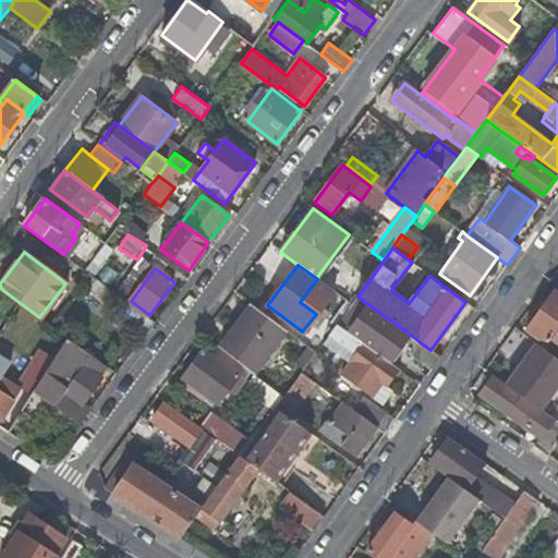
[(557,293),(556,292),(529,330),(547,342),(552,336),(557,339),(557,337),(557,293)]
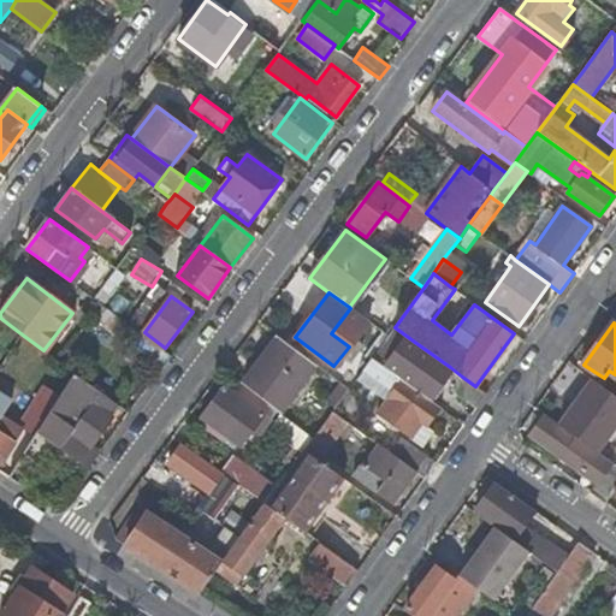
[(277,336),(240,384),(279,413),(315,365),(277,336)]
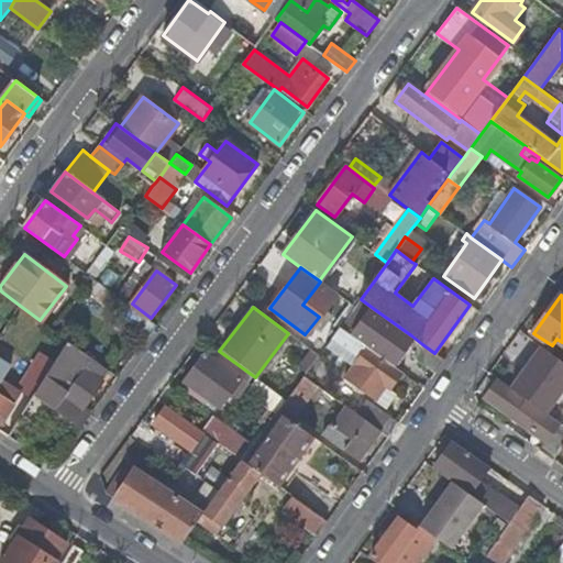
[(352,329),(349,333),(390,364),(411,335),(377,311),(368,323),(361,318),(352,329)]
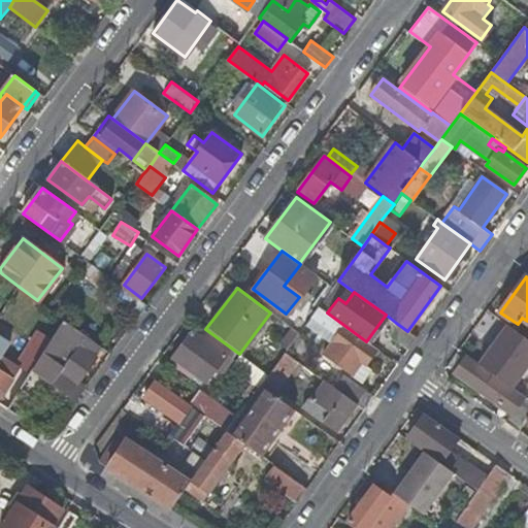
[(330,308),(322,302),(319,306),(327,312),(330,308)]
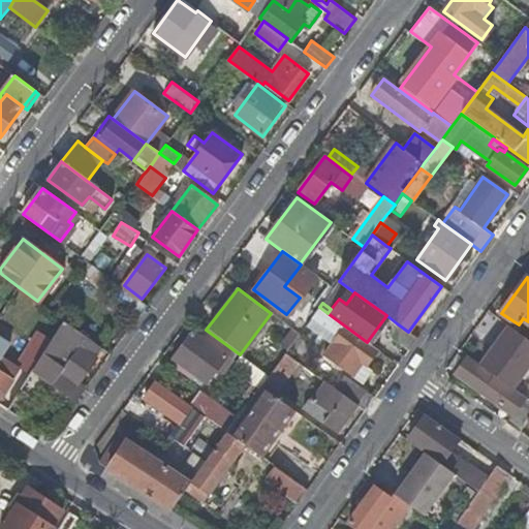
[(322,354),(352,377),(363,362),(367,365),(377,350),(367,342),(328,313),(319,307),(312,317),(337,335),(322,354)]
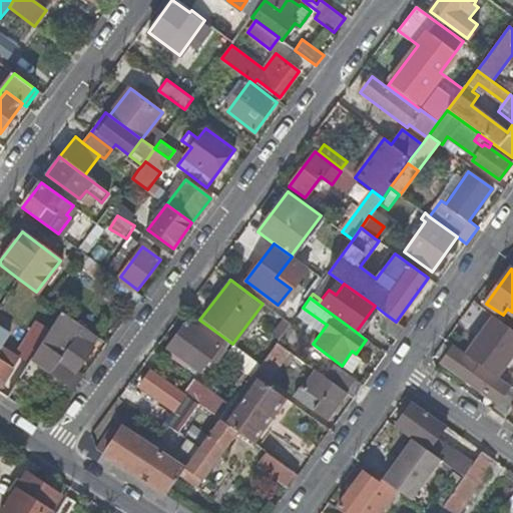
[(86,342),(92,335),(61,311),(42,340),(29,361),(5,397),(19,406),(47,372),(74,390),(83,378),(74,372),(93,348),(86,342)]
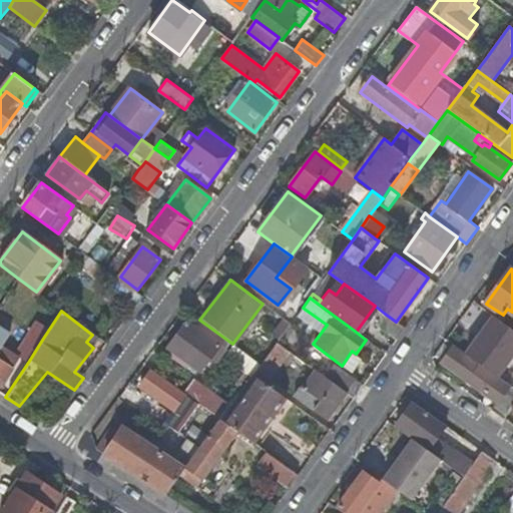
[(379,322),(399,337),(405,328),(396,322),(385,314),(379,322)]
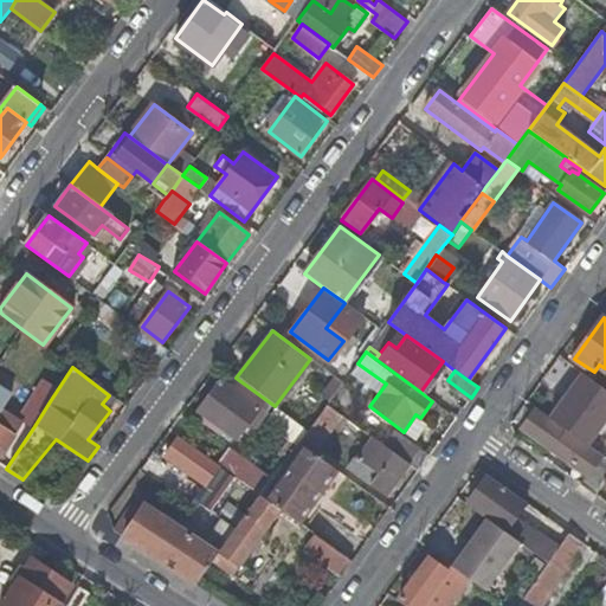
[(605,391),(584,375),(548,420),(565,433),(567,430),(587,445),(605,419),(605,391)]
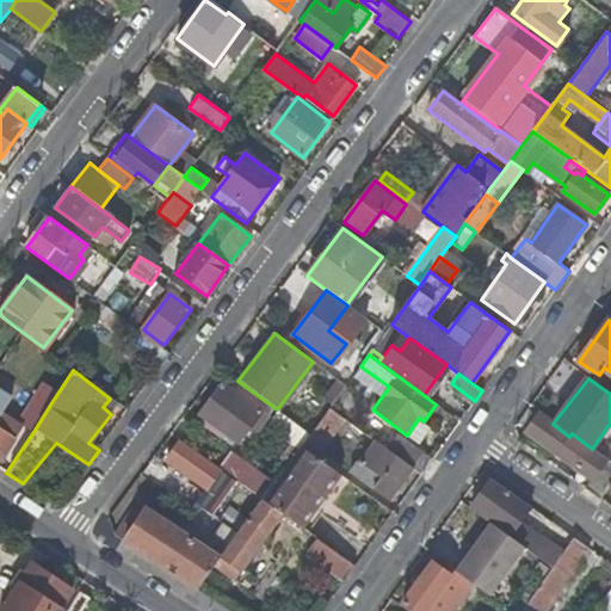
[(325,396),(334,403),(346,387),(338,380),(325,396)]
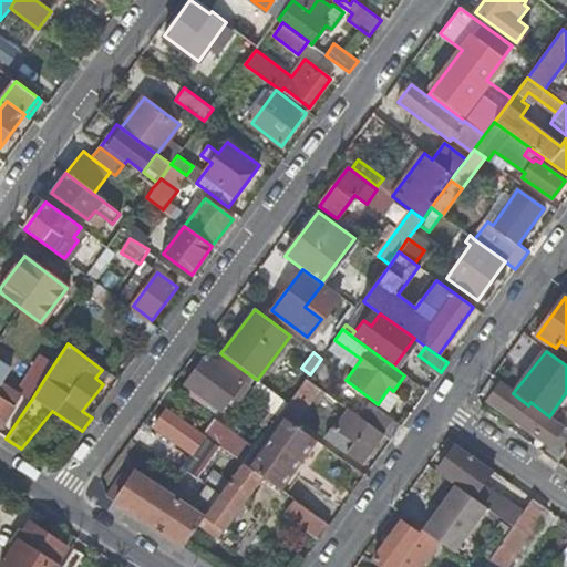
[(241,383),(206,357),(185,385),(220,412),(241,383)]
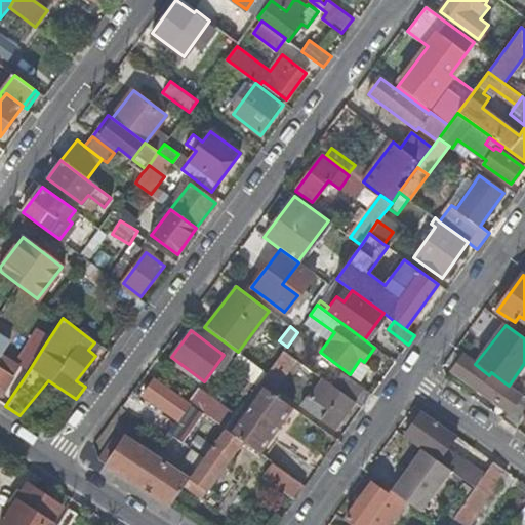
[(0,345),(4,338),(0,335),(0,395),(18,369),(4,360),(2,363),(0,361),(0,345)]
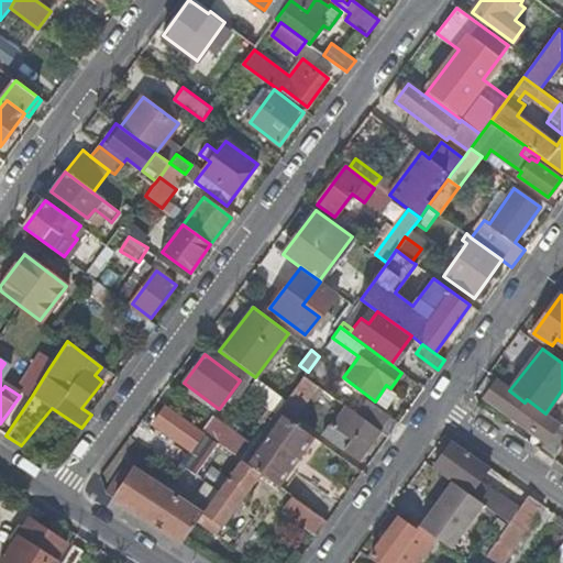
[(12,383),(32,396),(46,373),(28,361),(12,383)]
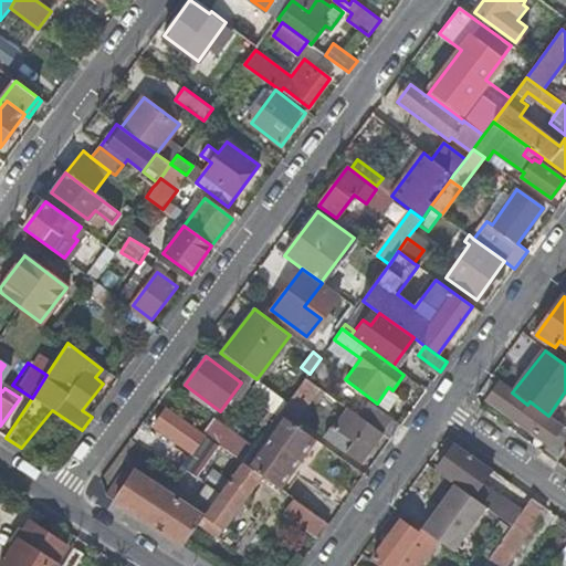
[(293,423),(320,388),(305,378),(287,402),(280,413),(293,423)]
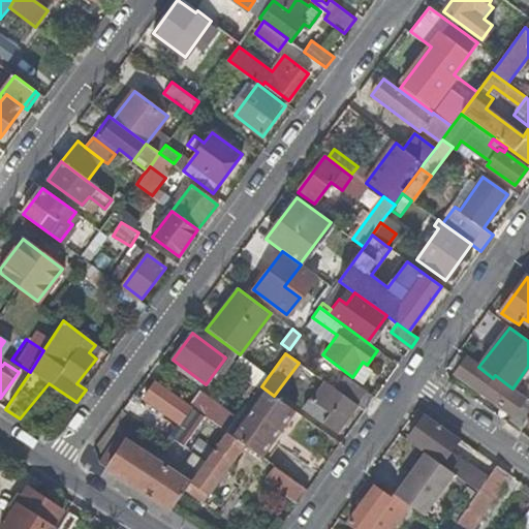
[(514,415),(508,424),(521,432),(528,421),(528,400),(526,398),(512,389),(495,375),(493,378),(478,367),(467,360),(455,376),(481,396),(484,394),(514,415)]
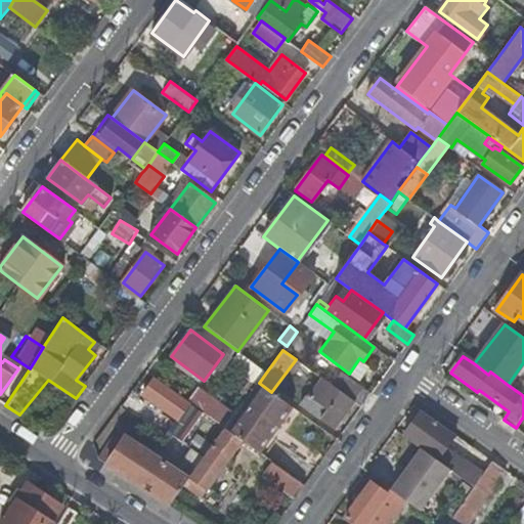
[(359,358),(349,374),(358,380),(368,365),(363,361),(359,358)]
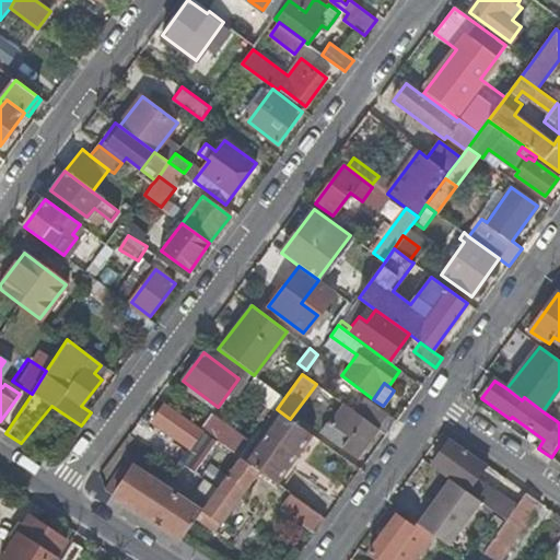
[(366,400),(357,413),(377,429),(386,435),(396,422),(366,400)]
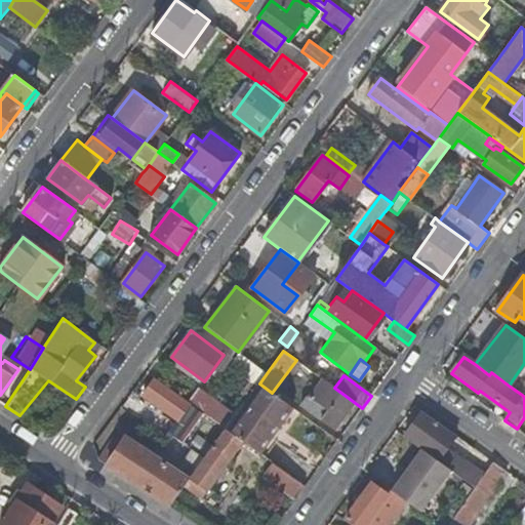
[(187,429),(200,411),(188,402),(156,378),(143,396),(187,429)]
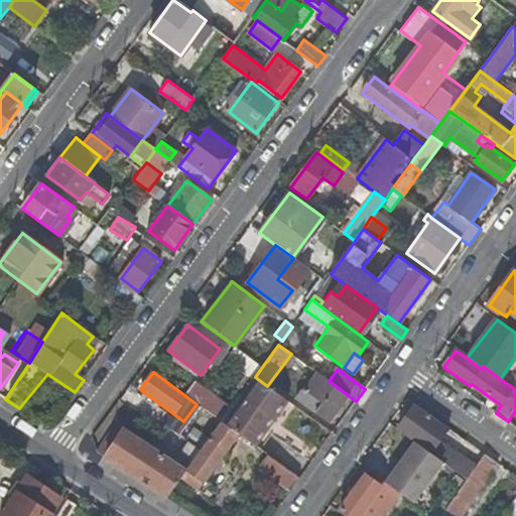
[(329,421),(348,395),(329,381),(317,373),(304,391),(302,389),(295,398),(313,412),(314,411),(329,421)]
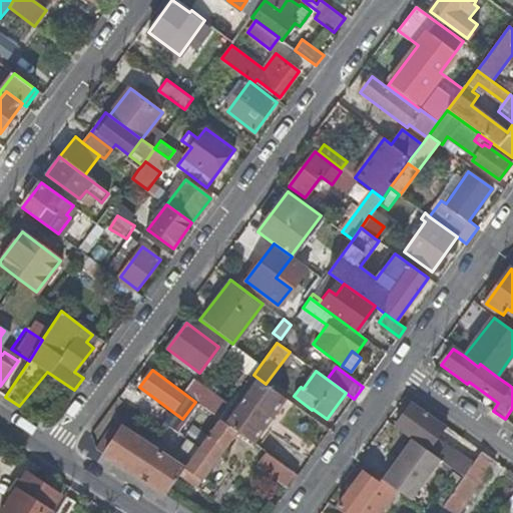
[(253,444),(287,399),(266,384),(253,375),(230,406),(220,420),(237,433),(253,444)]
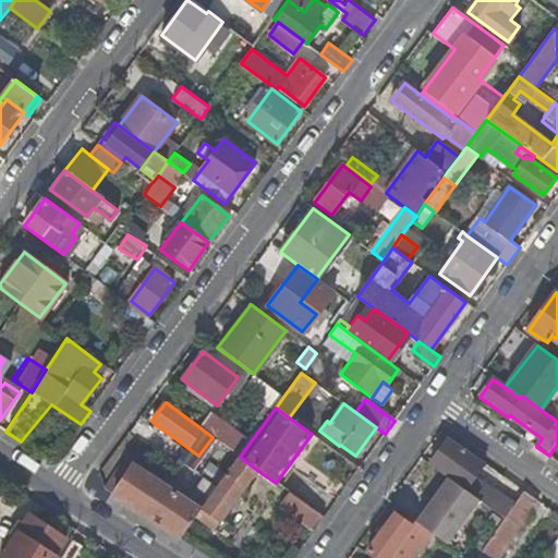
[(210,412),(199,427),(213,437),(240,457),(251,441),(210,412)]
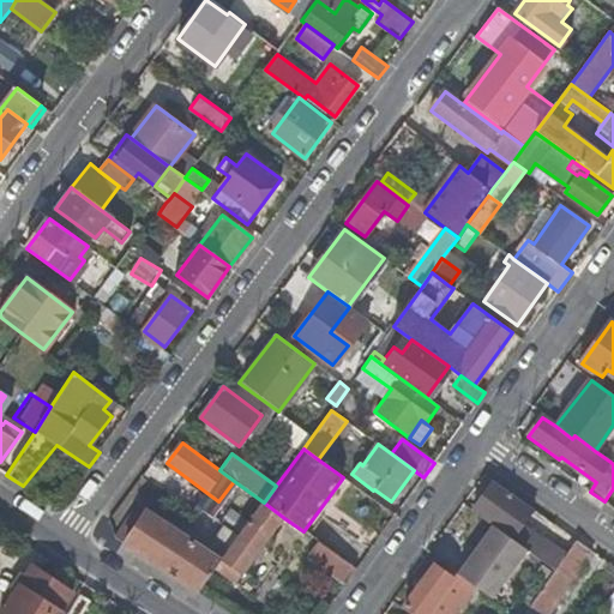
[(534,509),(494,481),(473,512),(494,527),(528,551),(557,572),(565,560),(540,542),(542,539),(523,524),(534,509)]
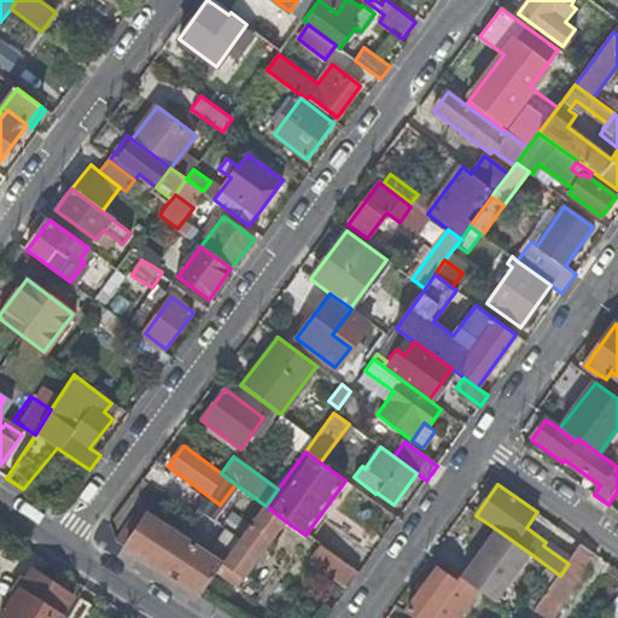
[(223,564),(243,578),(286,522),(266,506),(249,530),(240,541),(223,564)]
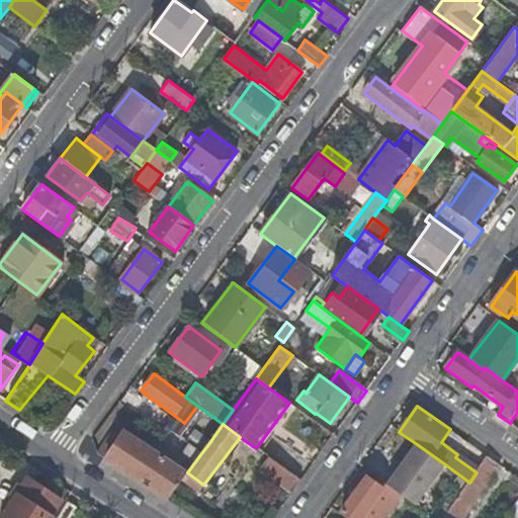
[(97,453),(167,500),(180,482),(187,472),(175,464),(115,425),(97,453)]
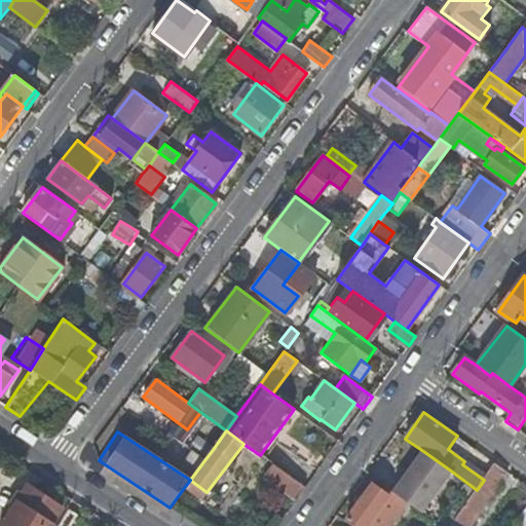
[(190,436),(183,446),(192,452),(204,460),(212,451),(190,436)]
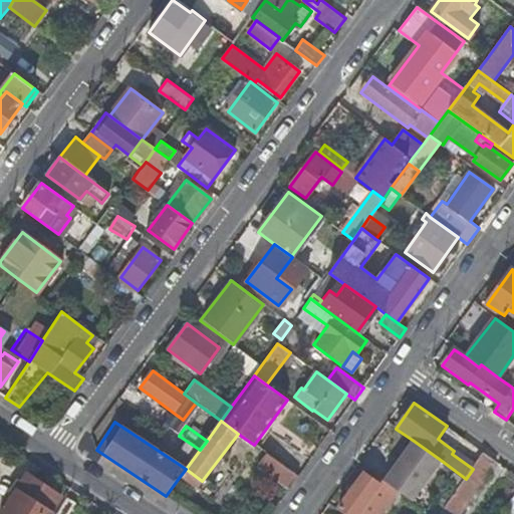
[(442,461),(414,441),(384,481),(405,496),(413,501),(442,461)]
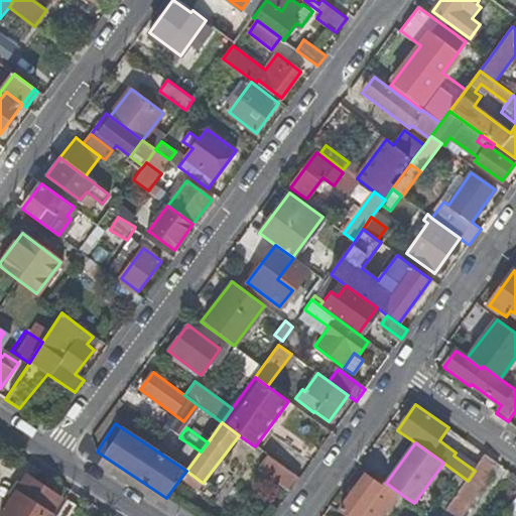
[(188,443),(174,463),(186,471),(201,452),(188,443)]
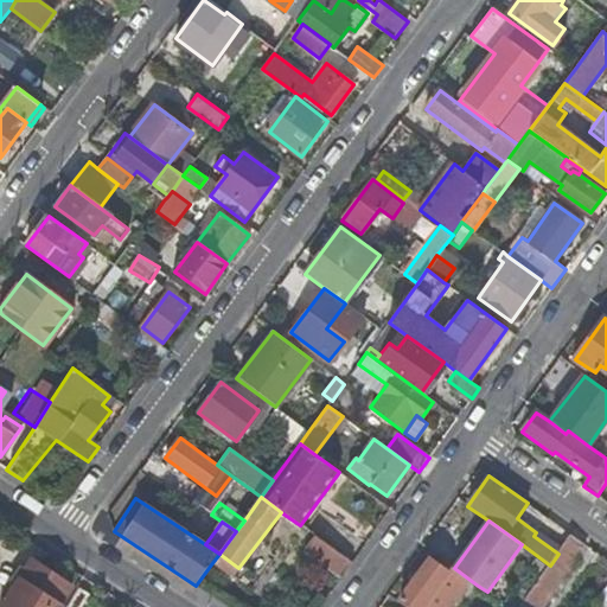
[(535,606),(543,606),(587,545),(572,535),(558,554),(550,566),(525,600),(535,606)]
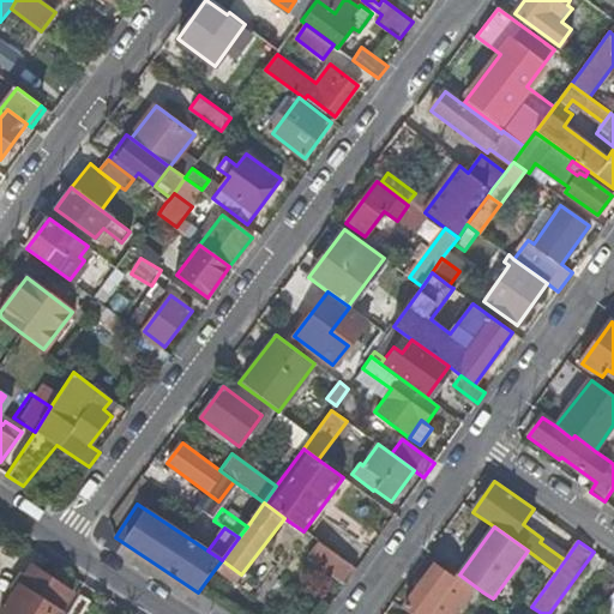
[(306,558),(344,587),(356,570),(318,542),(306,558)]
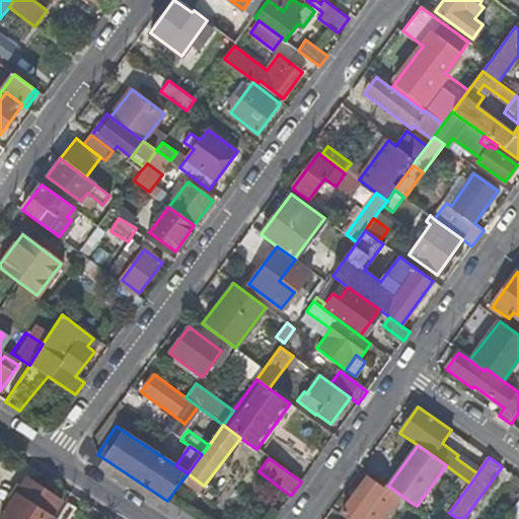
[(197,496),(204,486),(188,473),(180,483),(197,496)]
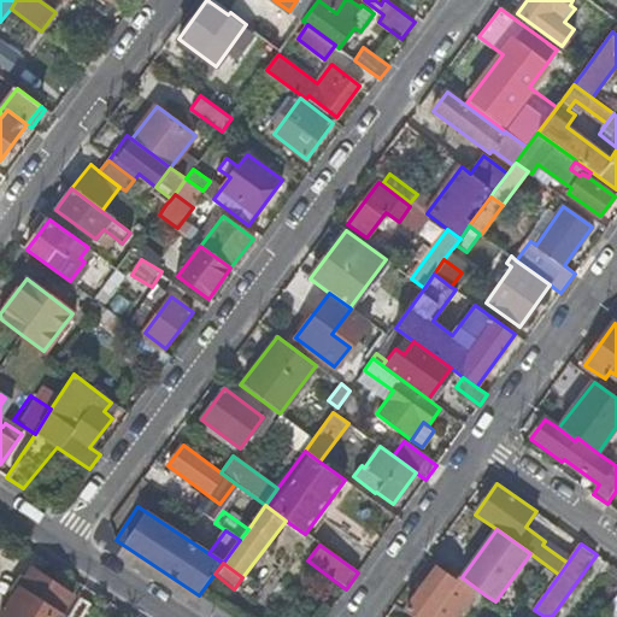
[(416,616),(469,616),(486,595),(462,577),(459,576),(456,581),(438,568),(406,610),(416,616)]
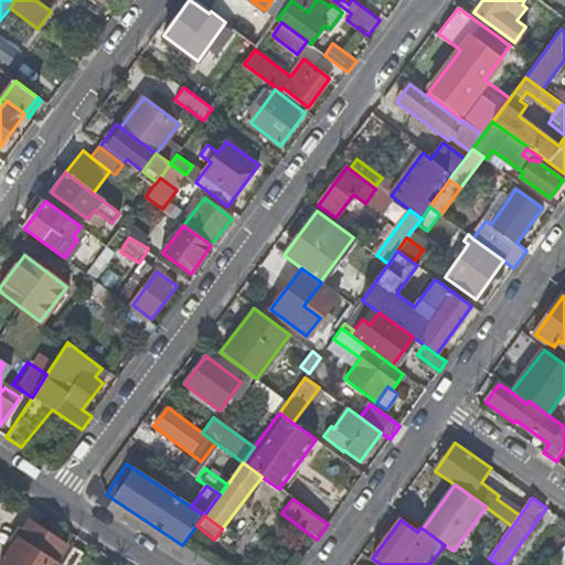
[(2,563),(4,564),(59,564),(61,564),(56,561),(65,546),(29,522),(2,563)]
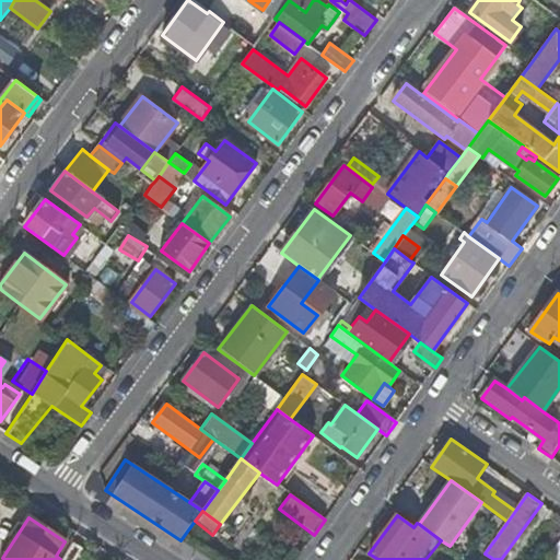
[(559,559),(559,541),(548,559),(559,559)]
